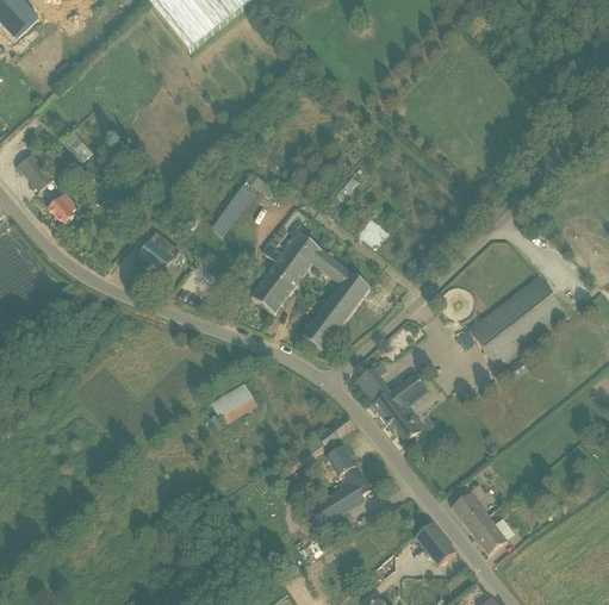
[(0,0),(0,22),(13,37),(33,19),(37,14),(23,0),(0,0)]
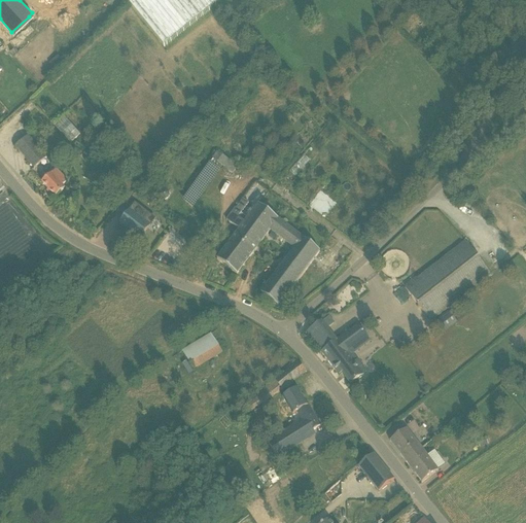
[(128,0),(163,43),(215,0),(128,0)]
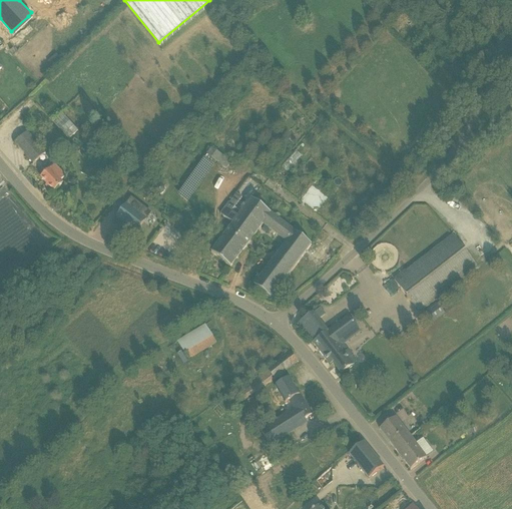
[(51,62),(54,65),(62,57),(59,54),(51,62)]
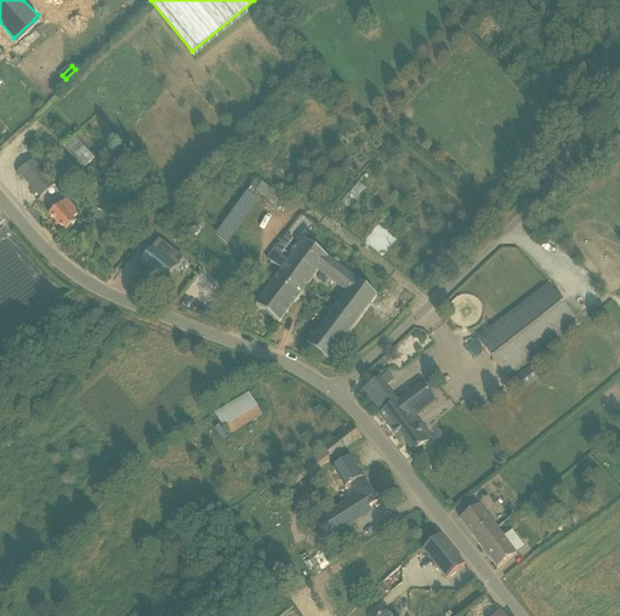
[(80,163),(92,152),(74,132),(62,143),(80,163)]
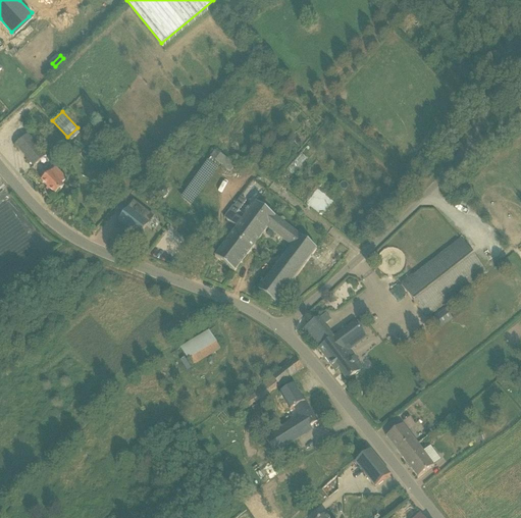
[(33,163),(45,152),(27,131),(14,141),(33,163)]
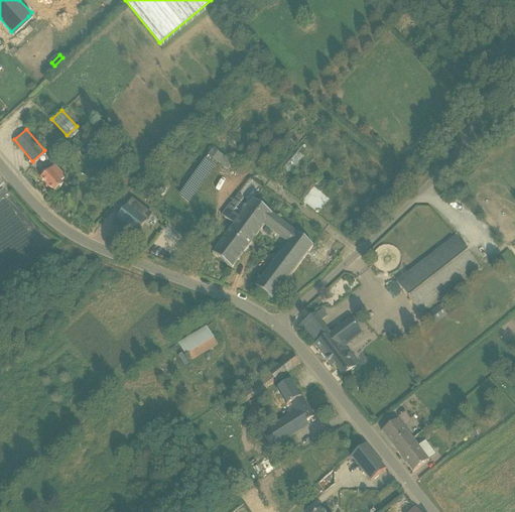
[(218,159),(227,166),(233,158),(230,156),(229,157),(211,145),(207,151),(218,159)]
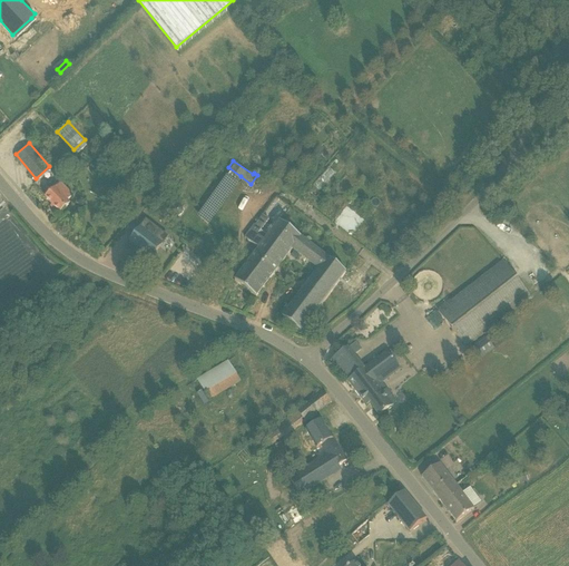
[(58,208),(69,199),(66,196),(71,192),(61,179),(45,194),(58,208)]
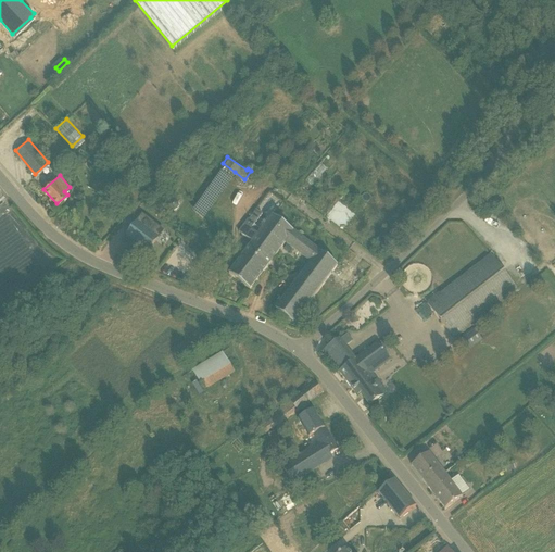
[(178,202),(177,199),(174,196),(169,197),(167,200),(167,204),(172,207),(175,205),(178,202)]
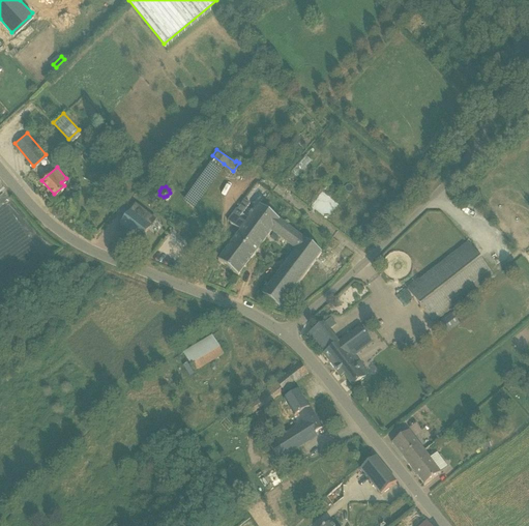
[(227,217),(241,228),(217,258),(237,272),(272,228),(296,247),(262,292),(278,305),(311,262),(321,250),(284,222),(260,203),(250,216),(236,205),(227,217)]
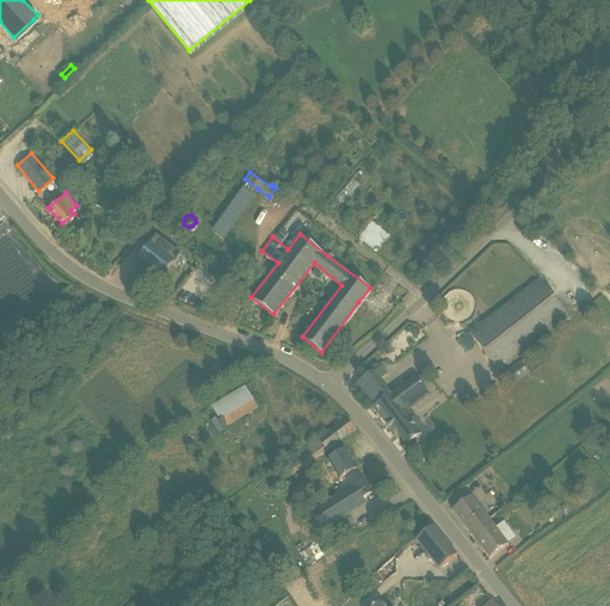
[(164,249),(151,239),(137,255),(161,272),(178,249),(170,242),(164,249)]
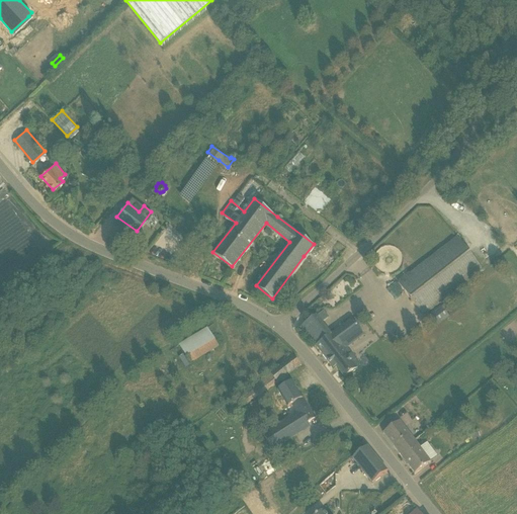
[(147,218),(152,223),(156,217),(151,212),(147,218)]
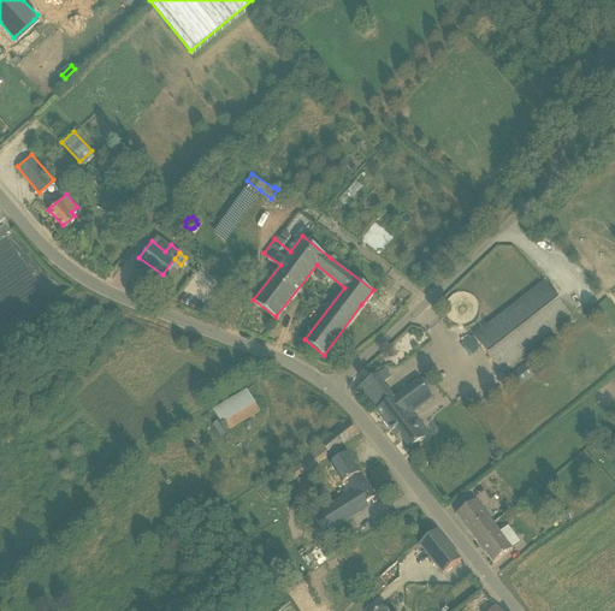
[(473,332),(503,371),(573,316),(543,278),(473,332)]
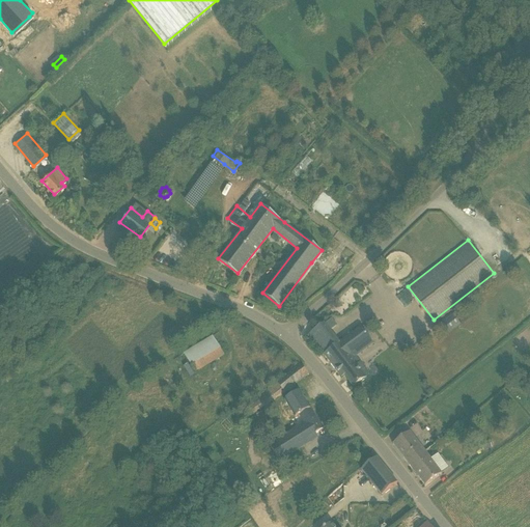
[(453,312),(458,320),(463,316),(457,309),(453,312)]
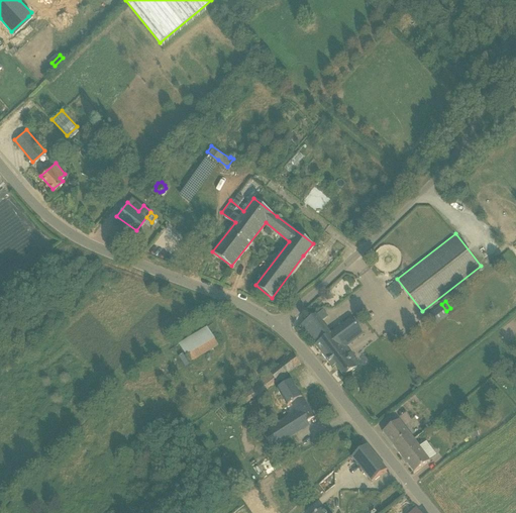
[(439,302),(424,314),(432,323),(447,311),(439,302)]
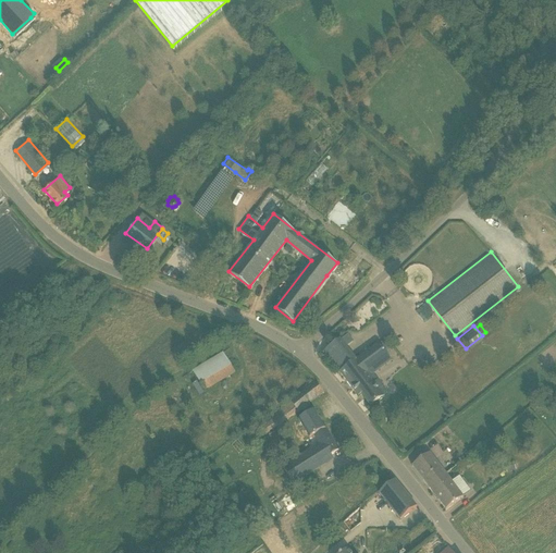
[(355,356),(346,344),(340,335),(323,347),(346,377),(358,393),(361,390),(370,403),(383,393),(378,386),(382,383),(378,378),(372,370),(391,356),(378,340),(355,356)]
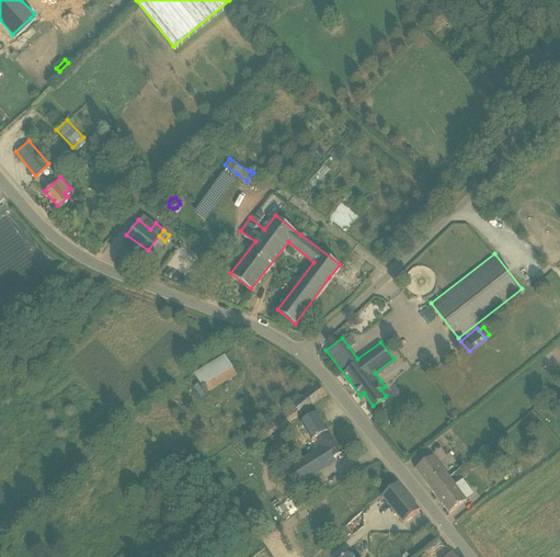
[(194,371),(205,389),(236,371),(225,352),(194,371)]
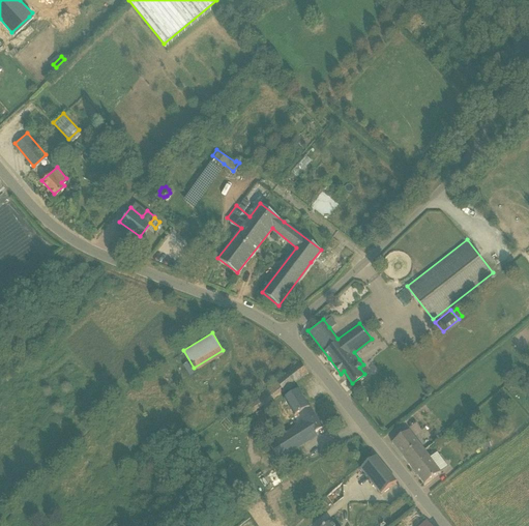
[(242,401),(251,411),(283,387),(284,389),(292,383),(293,380),(307,370),(299,359),(275,379),(274,379),(242,401)]
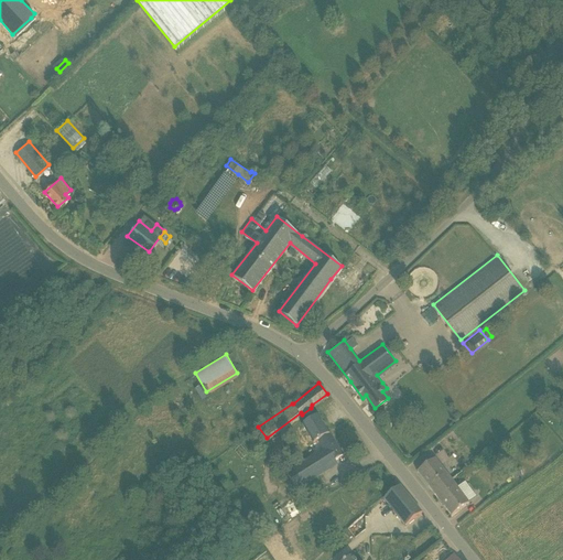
[(325,467),(323,463),(342,452),(328,429),(328,430),(317,412),(302,422),(313,440),(318,437),(324,445),(287,470),(296,486),(325,467)]
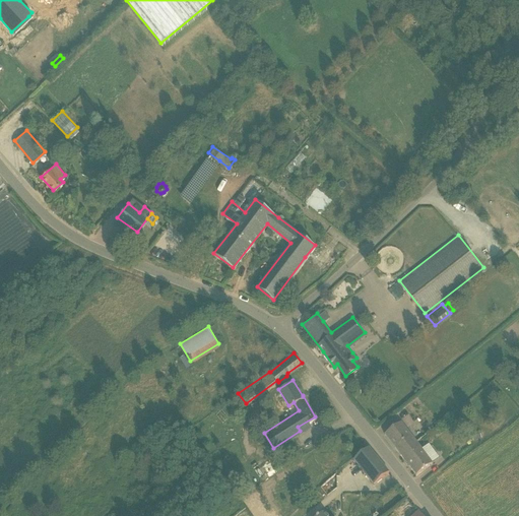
[(384,432),(394,445),(399,451),(415,438),(400,418),(384,432)]
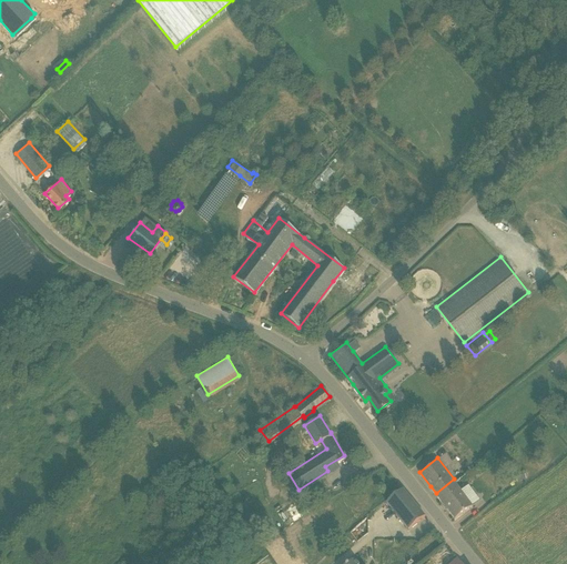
[(514,470),(516,477),(525,475),(523,466),(514,470)]
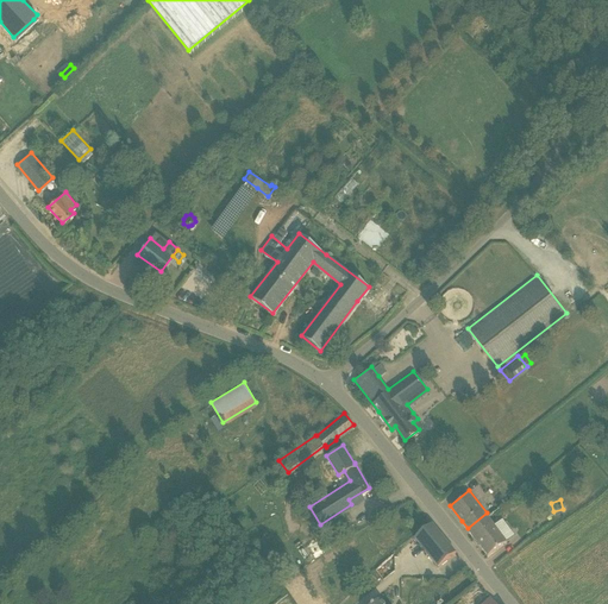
[(506,539),(506,538),(513,532),(501,516),(493,522),(487,513),(468,528),(487,553),(506,539)]
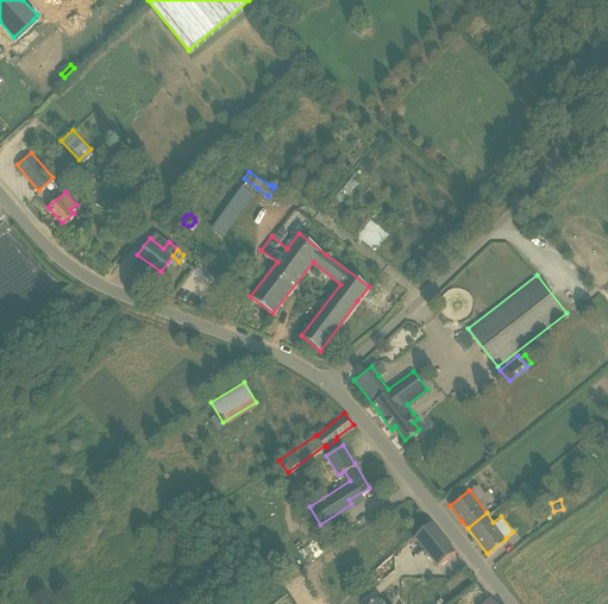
[(414,534),(437,564),(455,549),(432,520),(414,534)]
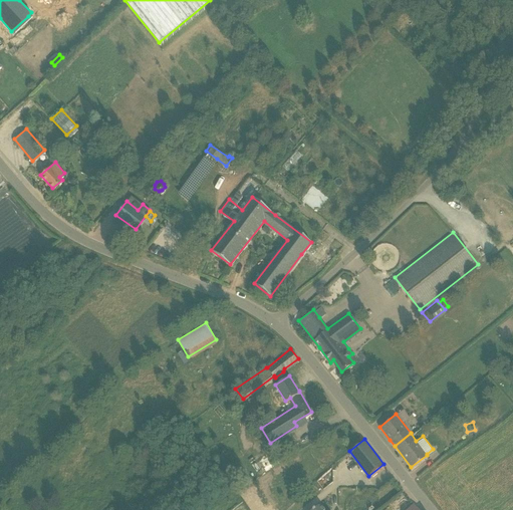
[(263,454),(253,461),(260,471),(271,464),(263,454)]
